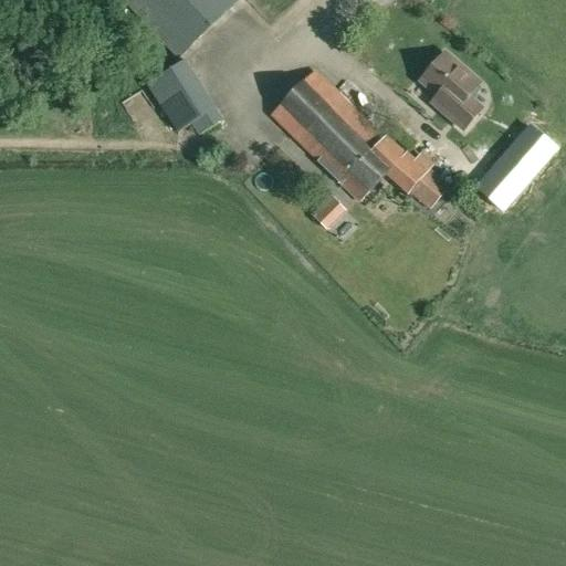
[(124,0),(178,58),(239,0),(124,0)]
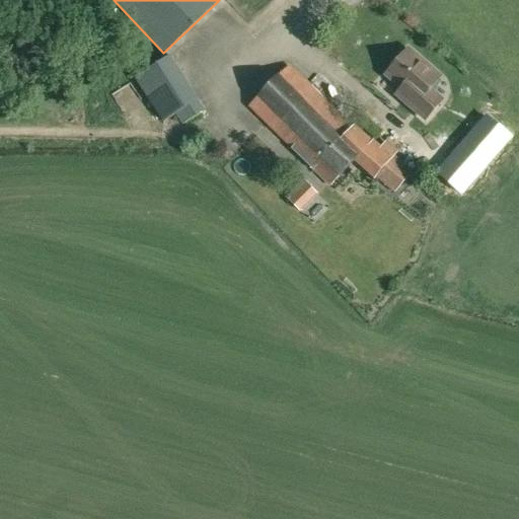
[(440,76),(408,49),(385,74),(401,87),(396,93),(425,119),(442,99),(429,89),(440,76)]
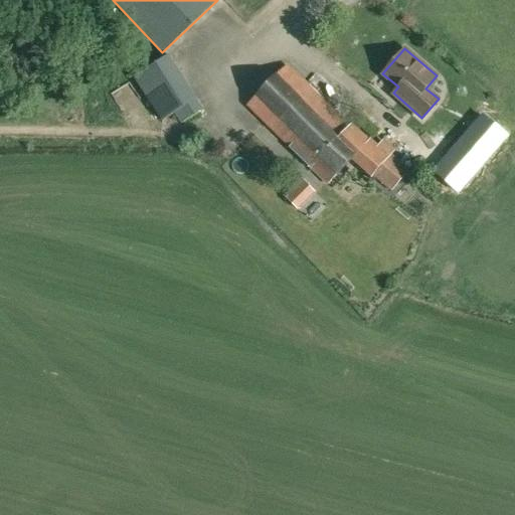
[(182,123),(202,110),(196,99),(169,55),(135,77),(162,120),(175,112),(182,123)]
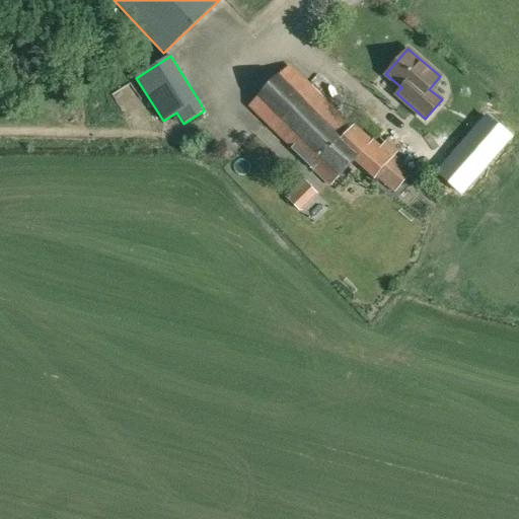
[(249,106),(302,158),(343,118),(289,66),(249,106)]
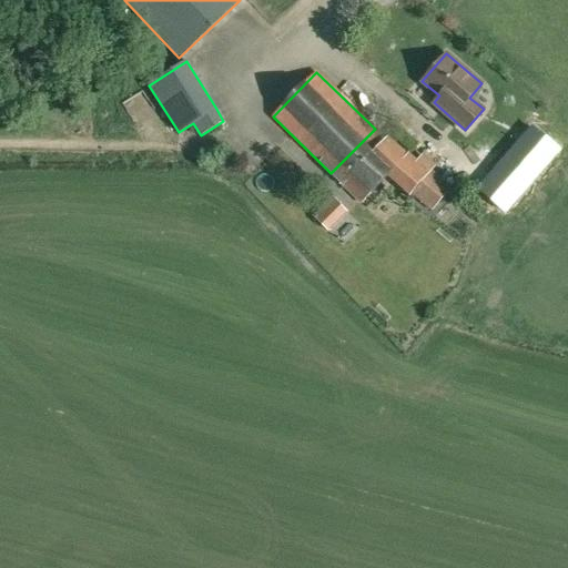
[(375,129),(331,173),(362,203),(388,176),(432,213),(450,190),(408,153),(406,154),(387,137),(385,139),(375,129)]
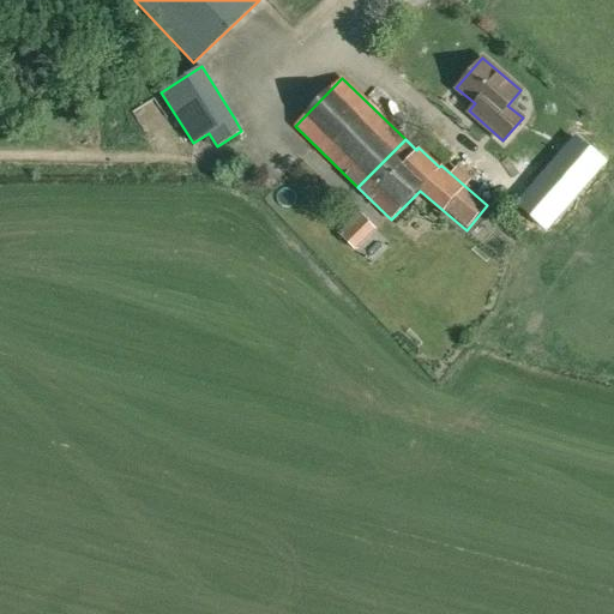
[(600,170),(573,143),(515,200),(541,228),(600,170)]
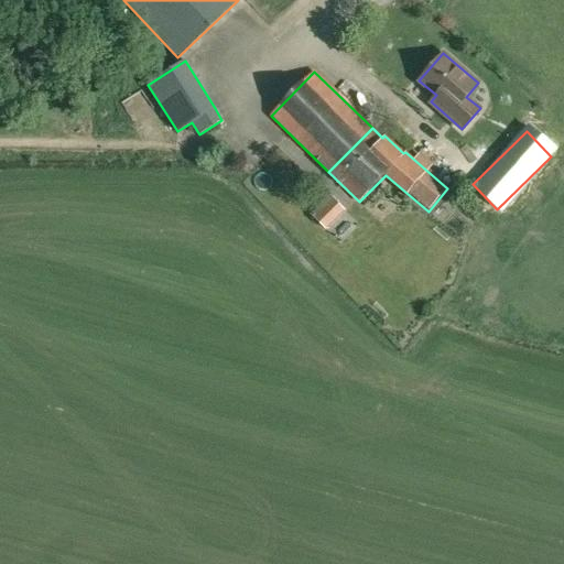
[(325,229),(344,210),(331,196),(312,215),(325,229)]
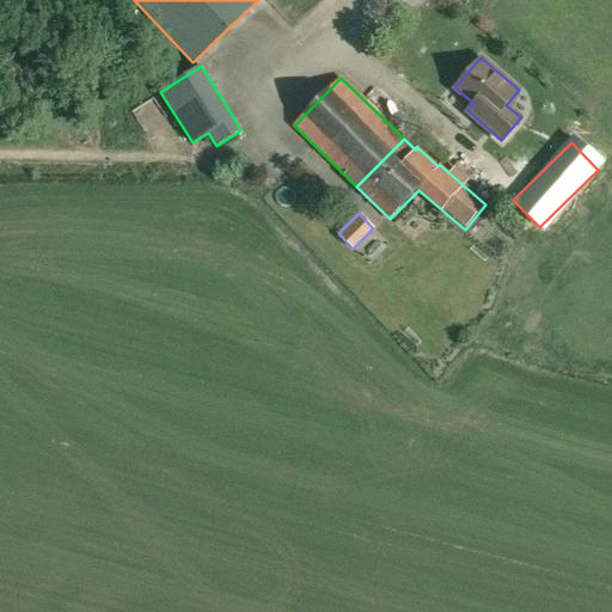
All buildings are outlined.
